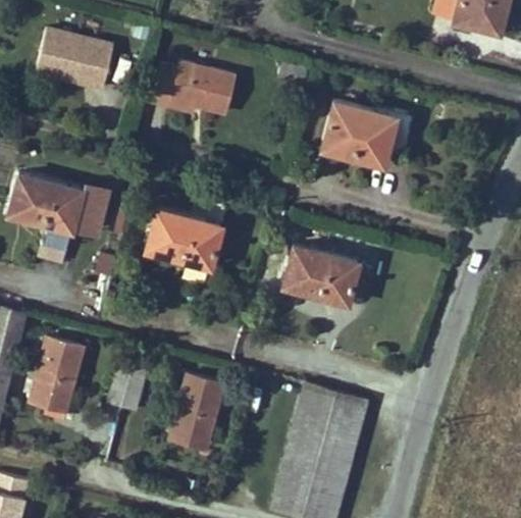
[(439,0),(436,16),(454,19),(458,0),(439,0)]
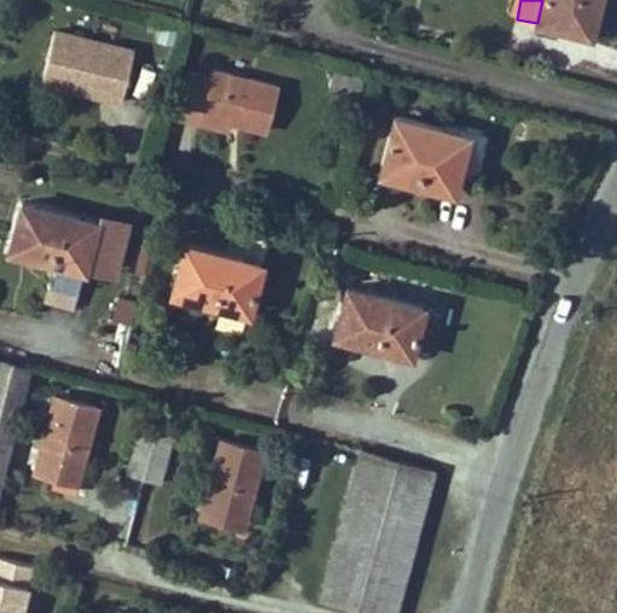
[(542,0),(537,23),(593,36),(601,0),(542,0)]
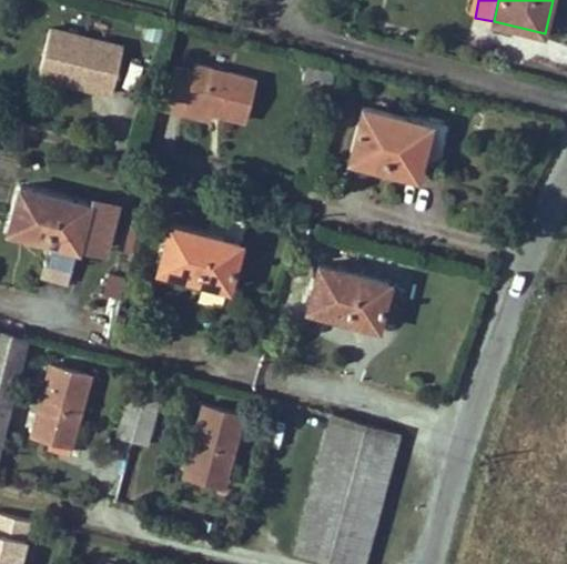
[(70,89),(71,82),(98,89),(97,96),(114,100),(125,53),(53,34),(41,81),(70,89)]
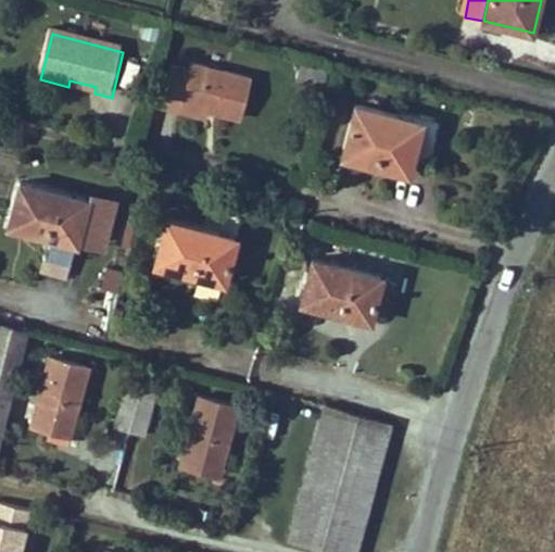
[(189,74),(174,71),(164,109),(179,112),(181,103),(211,111),(241,120),(251,80),(191,65),(189,74)]
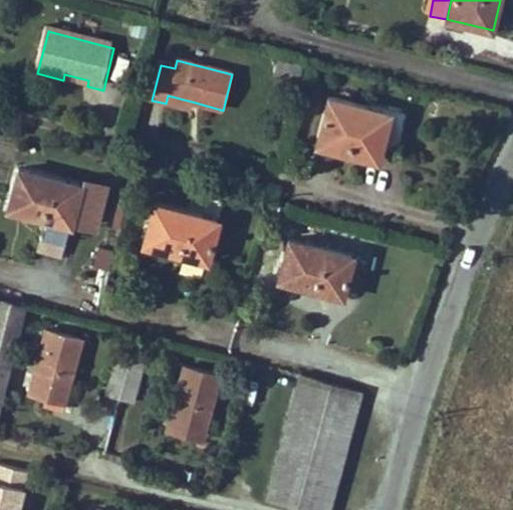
[(298,81),(302,68),(279,63),(276,75),(298,81)]
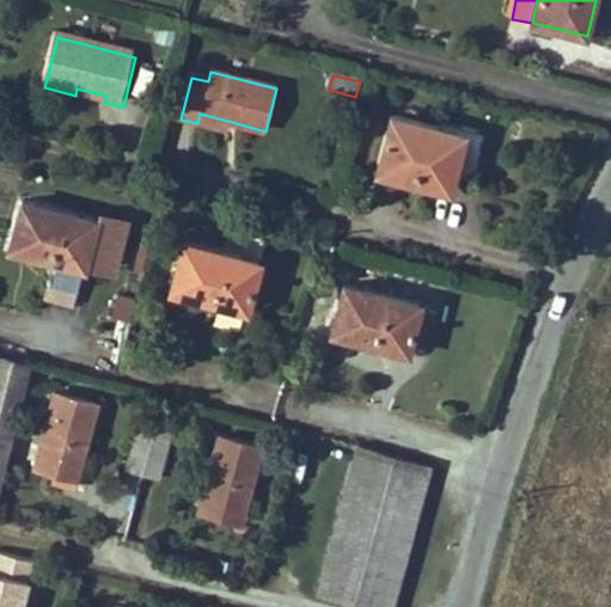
[(105,96),(77,89),(75,96),(104,103),(105,96)]
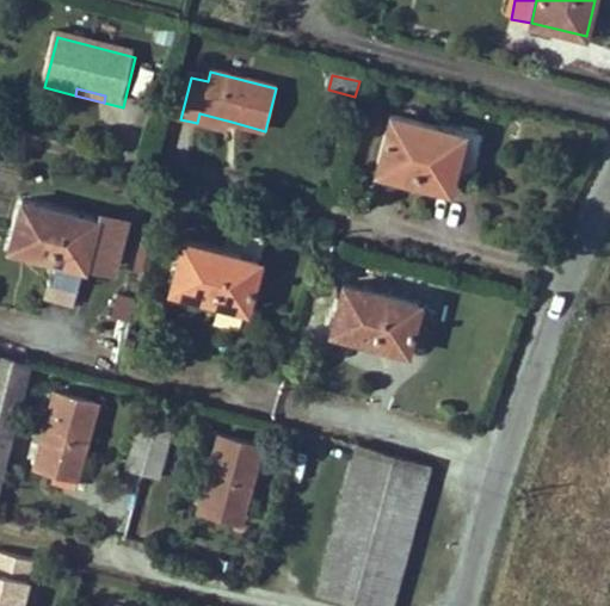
[(229,131),(232,122),(199,113),(197,123),(229,131)]
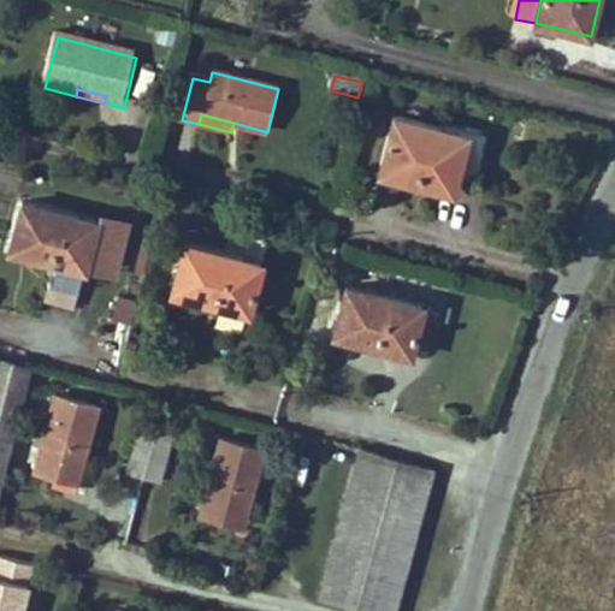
[(396,118),(380,175),(453,193),(455,182),(474,188),(488,135),(444,124),(443,129),(396,118)]
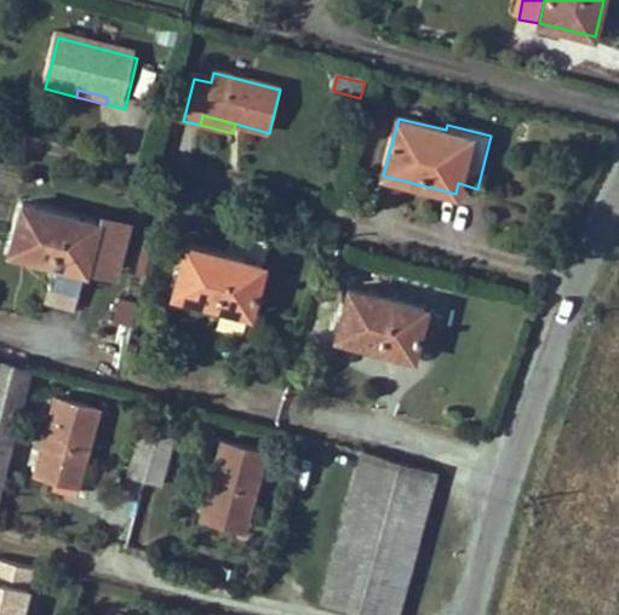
[(22,206),(10,253),(87,274),(99,225),(22,206)]
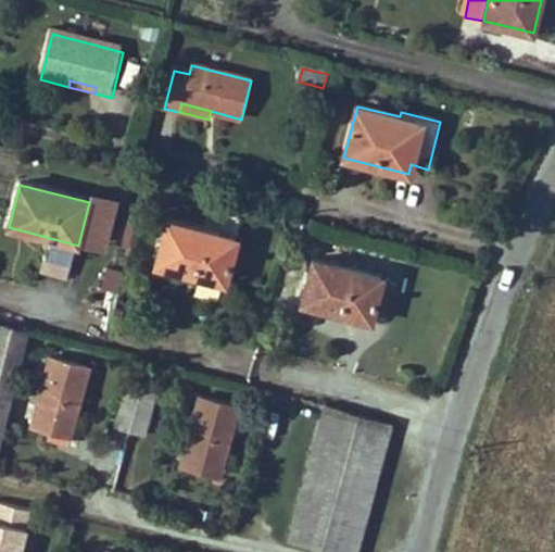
[(166,224),(155,265),(225,284),(236,241),(166,224)]
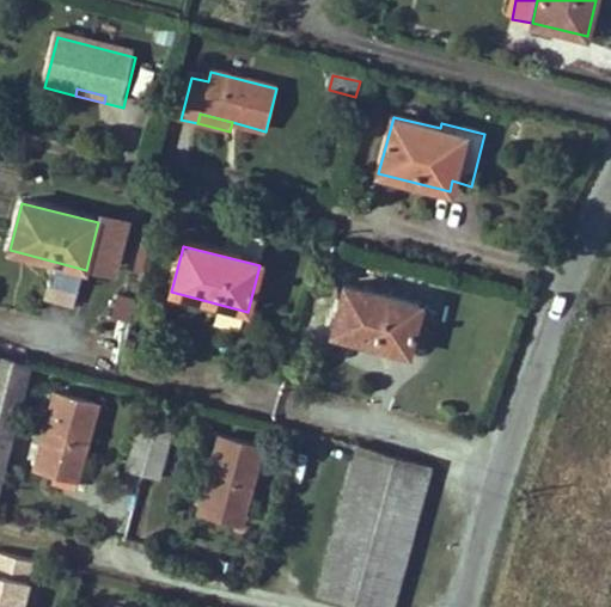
[(74,308),(78,270),(47,268),(42,305),(74,308)]
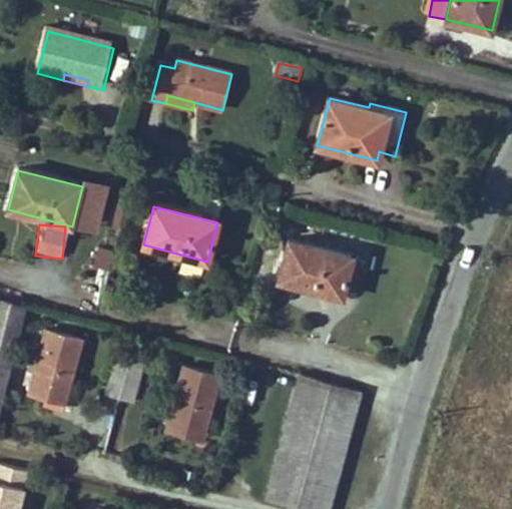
[(289,240),(279,280),(342,296),(353,257),(289,240)]
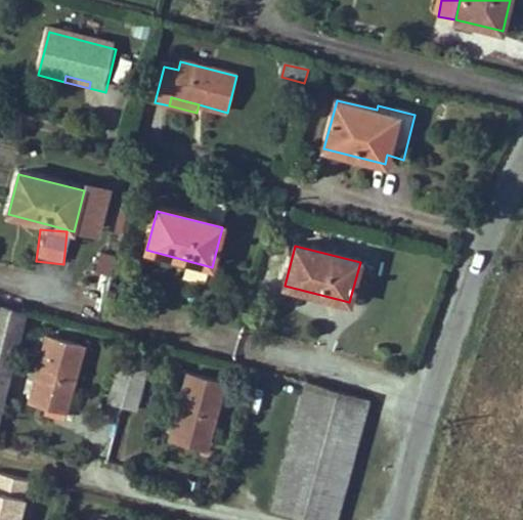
[(93,272),(113,274),(115,256),(95,254),(93,272)]
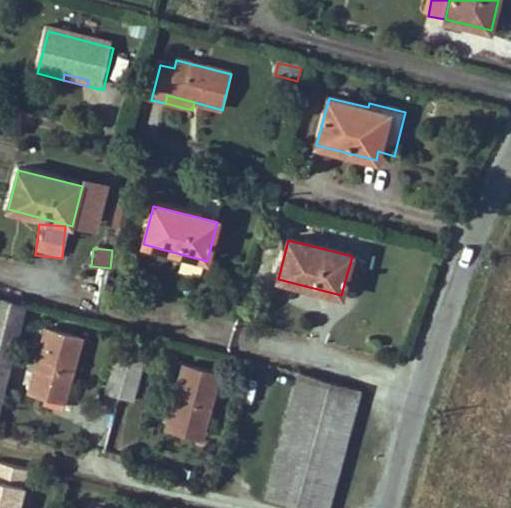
[(83,340),(46,330),(29,394),(52,400),(55,391),(68,395),(83,340)]
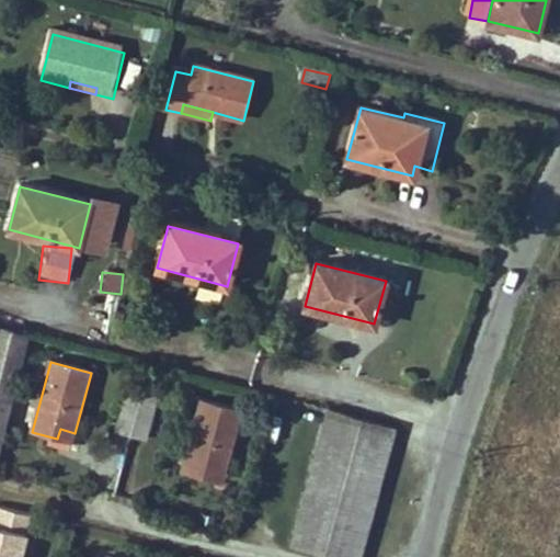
[(161,390),(146,387),(132,384),(118,433),(132,436),(148,441),(161,390)]
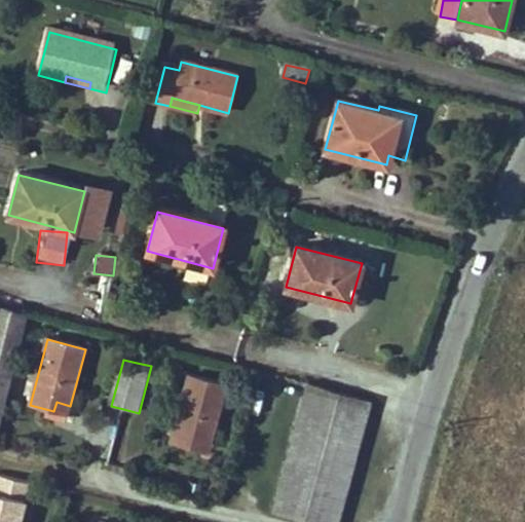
[(227,386),(189,376),(173,442),(194,448),(197,439),(212,442),(227,386)]
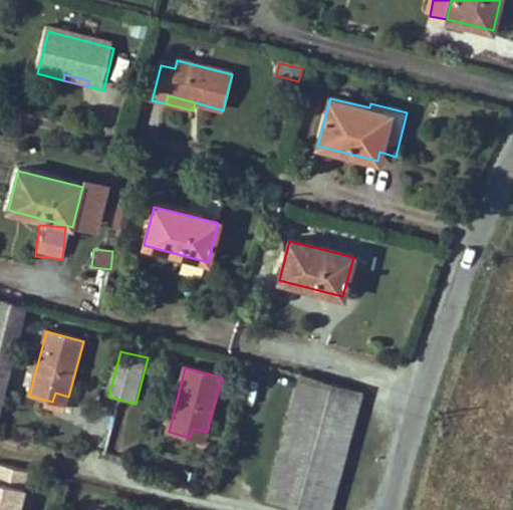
[(266,500),(303,509),(329,509),(361,395),(299,377),(266,500)]
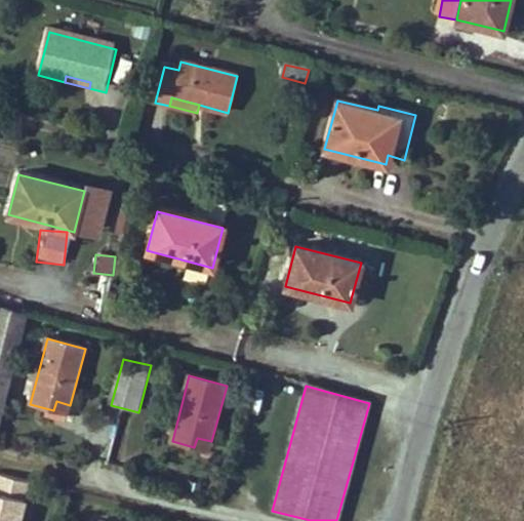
[(68,414),(70,405),(56,401),(53,410),(68,414)]
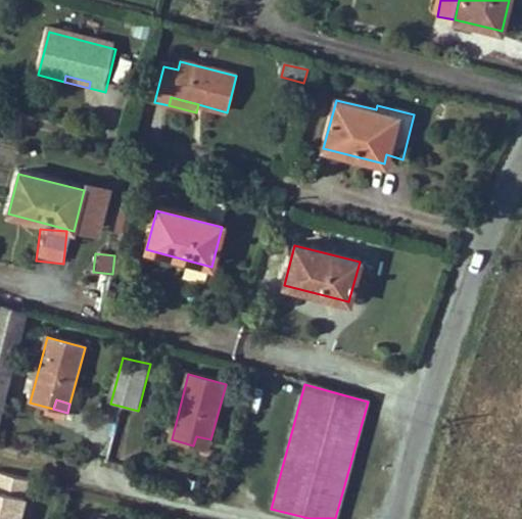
[(210,439),(196,436),(193,445),(207,450),(210,439)]
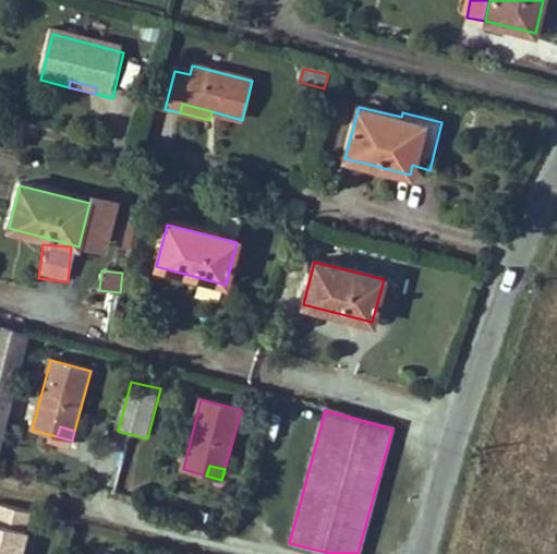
[(36,516),(0,506),(0,553),(20,553),(26,532),(31,533),(36,516)]
